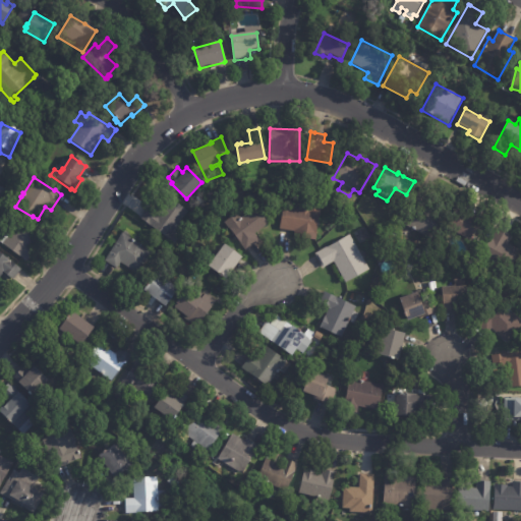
[(271,196),(265,200),(262,195),(267,191),(271,196)]
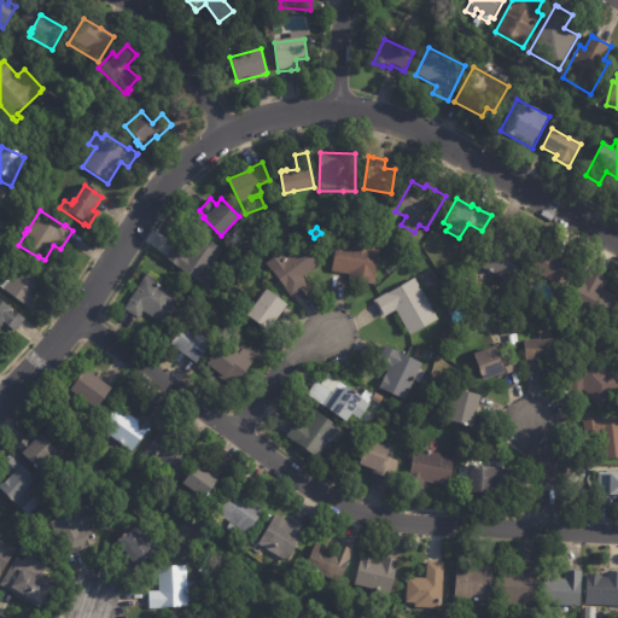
[(210,267),(205,274),(214,279),(208,287),(165,257),(167,256),(155,248),(162,237),(174,245),(186,254),(200,233),(222,250),(210,267)]
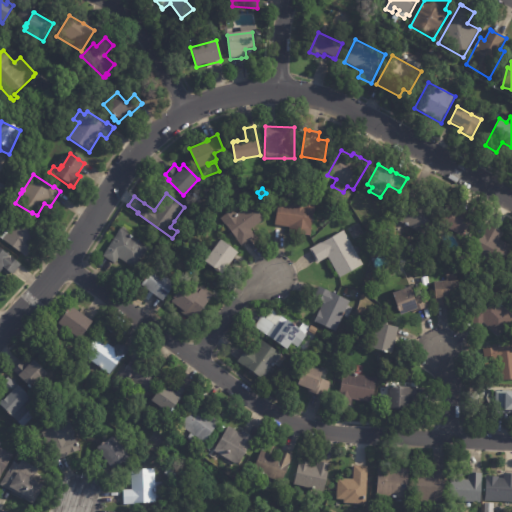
[(408,199),(436,213),(426,234),(395,219),(405,197),(408,199)]
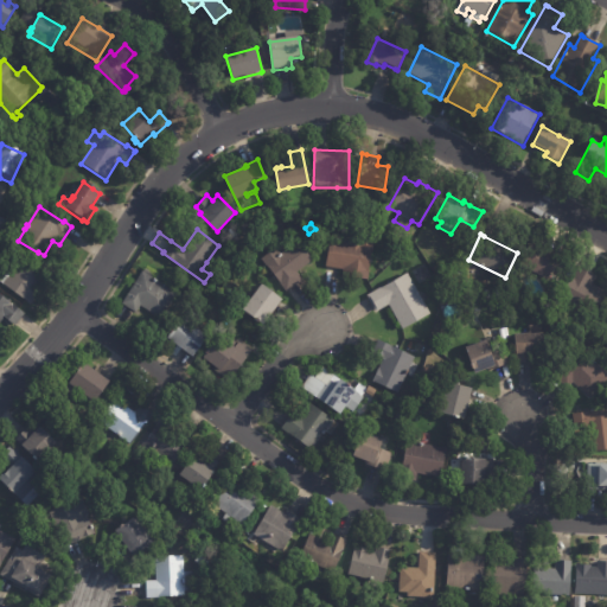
[(298,283),(287,291),(262,257),(276,247),(281,254),(285,250),(283,250),(298,240),(312,260),(298,272),(304,279),(298,283)]
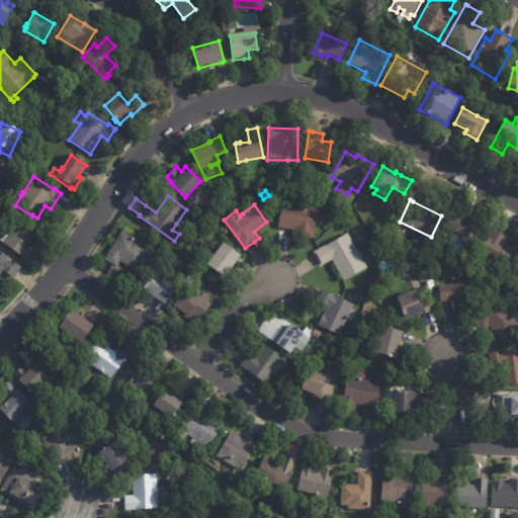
[(287,229),(278,227),(281,204),(307,208),(308,204),(319,206),(314,237),(299,235),(300,231),(287,229)]
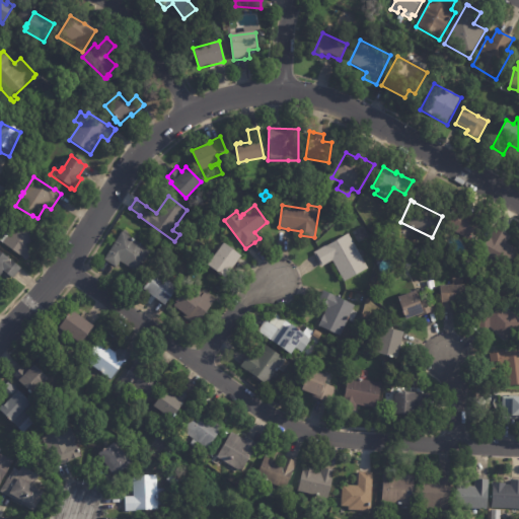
[(467,212),(478,218),(468,238),(443,225),(454,205),(467,212)]
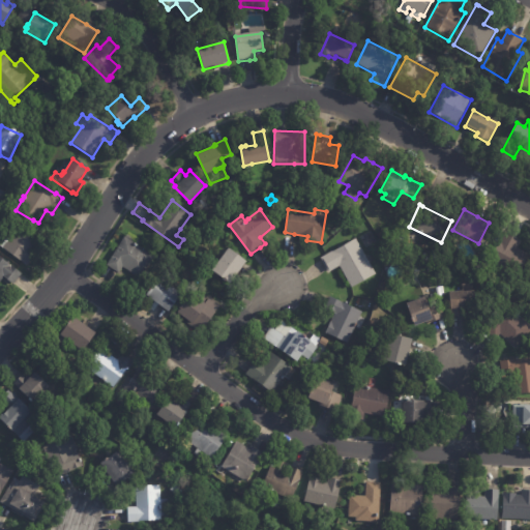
[(31,246),(27,253),(34,257),(27,267),(0,246),(0,236),(13,218),(38,237),(31,246)]
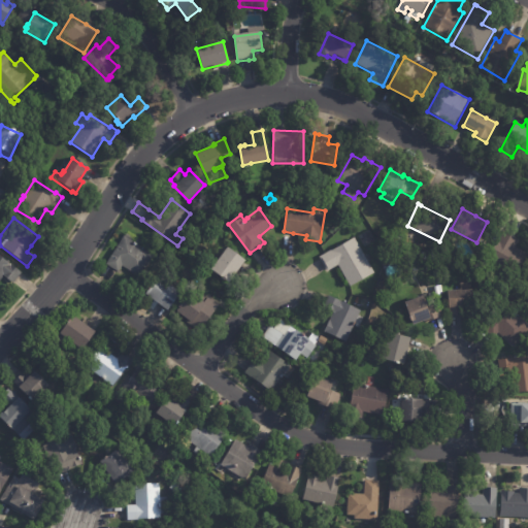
[(502,231),(520,239),(516,246),(527,253),(527,256),(519,275),(487,259),(502,231)]
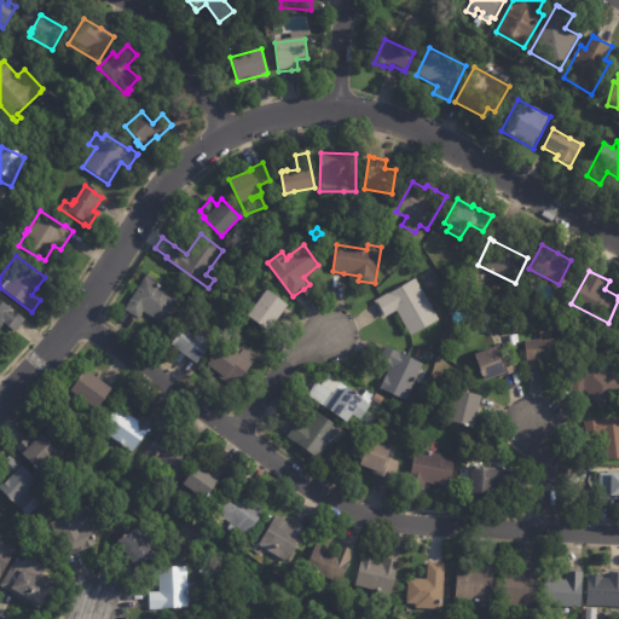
[(146,277),(178,298),(162,323),(143,311),(138,318),(123,310),(145,276),(146,277)]
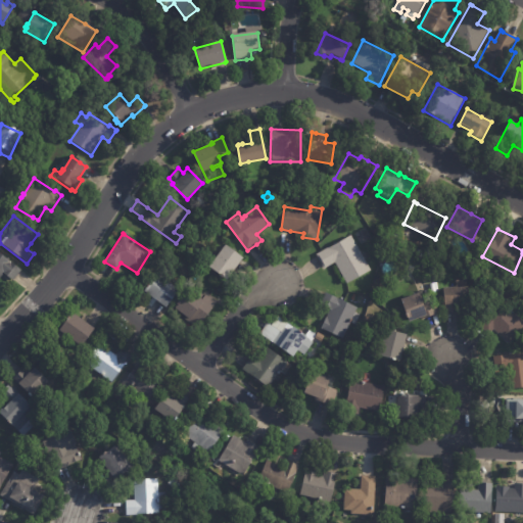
[(361,252),(370,270),(346,283),(335,262),(324,268),(316,254),(350,235),(361,252)]
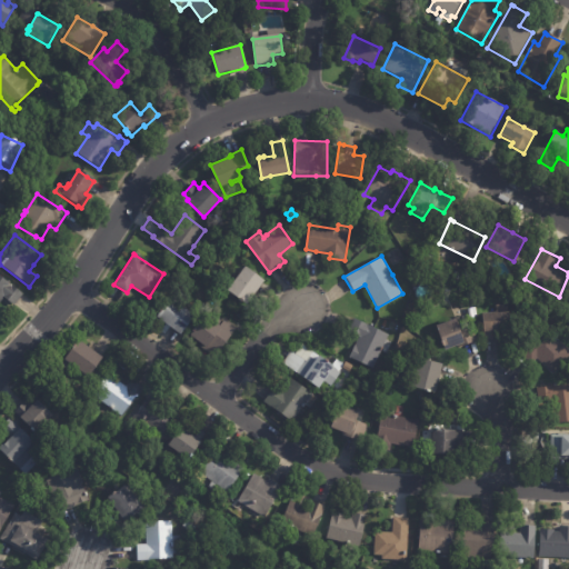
[(262,282),(247,303),(228,289),(246,265),(265,279),(262,282)]
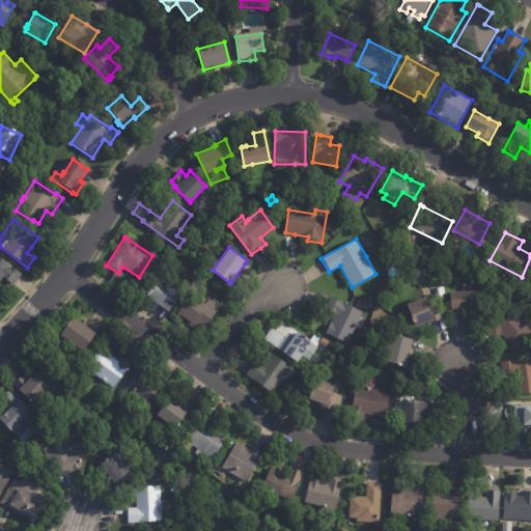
[(21,276),(12,286),(10,284),(9,285),(2,280),(0,282),(0,259),(21,276)]
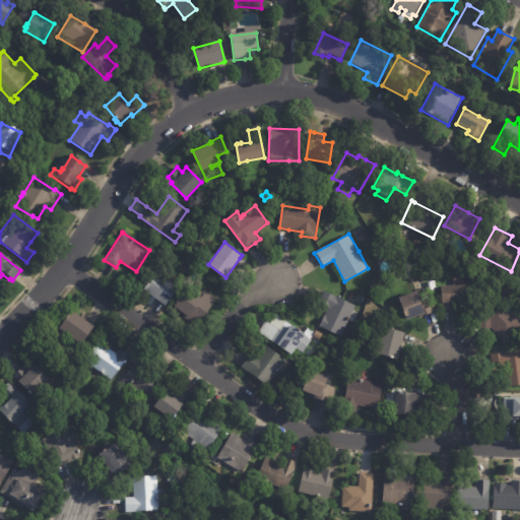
[(184,282),(179,289),(177,287),(165,305),(143,289),(155,271),(174,284),(178,278),(184,282)]
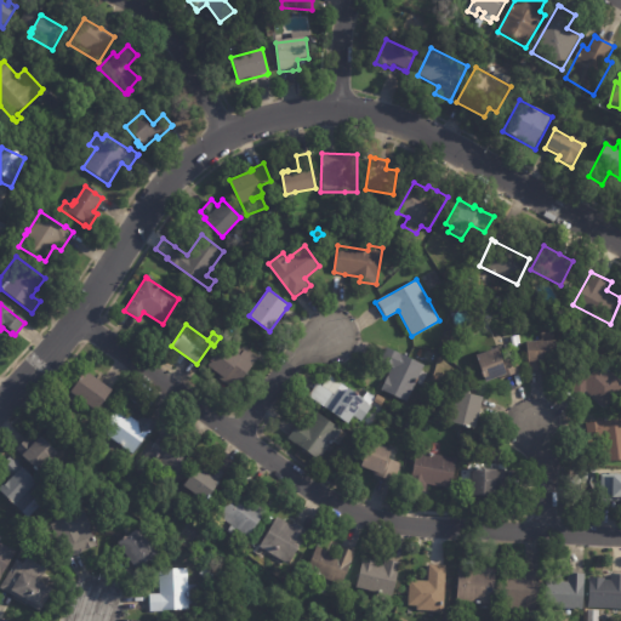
[(550,369),(530,371),(528,341),(557,340),(558,362),(551,362),(552,369),(550,369)]
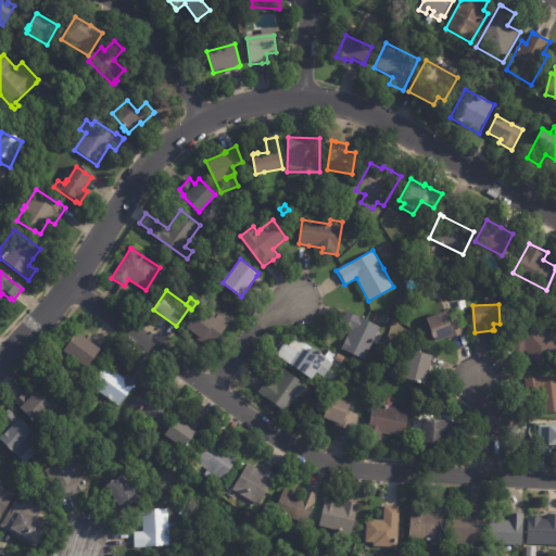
[(216,316),(219,312),(230,319),(210,348),(196,337),(197,335),(186,327),(200,307),(214,317),(216,316)]
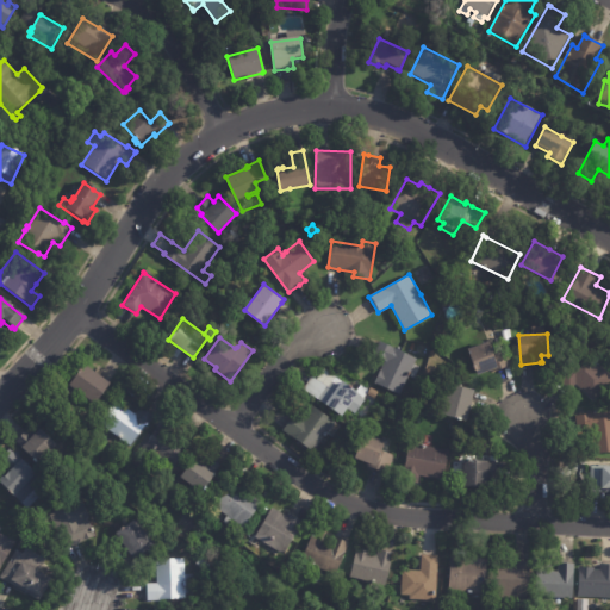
[(416,359),(400,393),(375,381),(385,360),(373,354),(379,341),(416,359)]
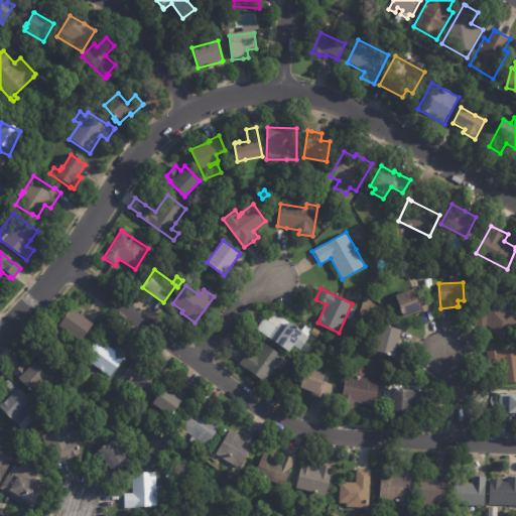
[(413,289),(416,296),(425,292),(431,308),(414,314),(413,312),(403,316),(395,295),(413,289)]
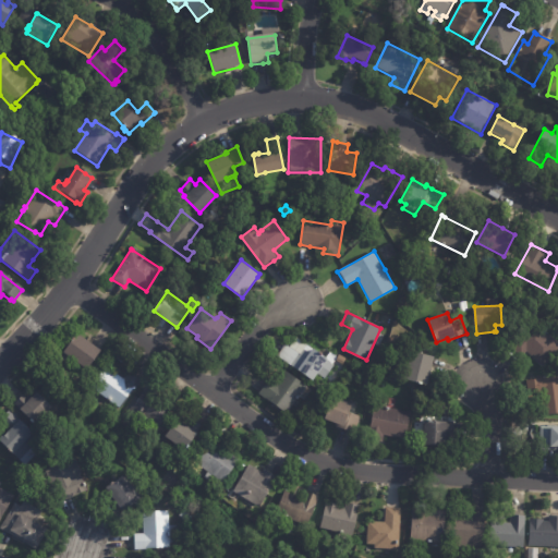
[(557,342),(557,351),(543,366),(528,351),(521,358),(510,346),(534,322),(538,326),(544,322),(549,327),(546,331),(557,342)]
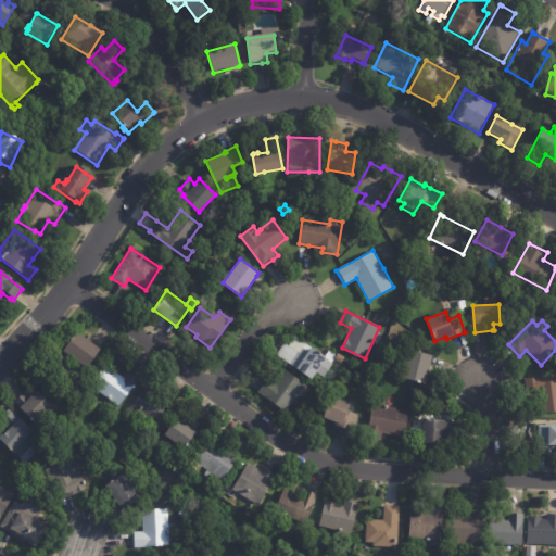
[(86,339),(100,349),(86,367),(62,350),(76,331),(86,339)]
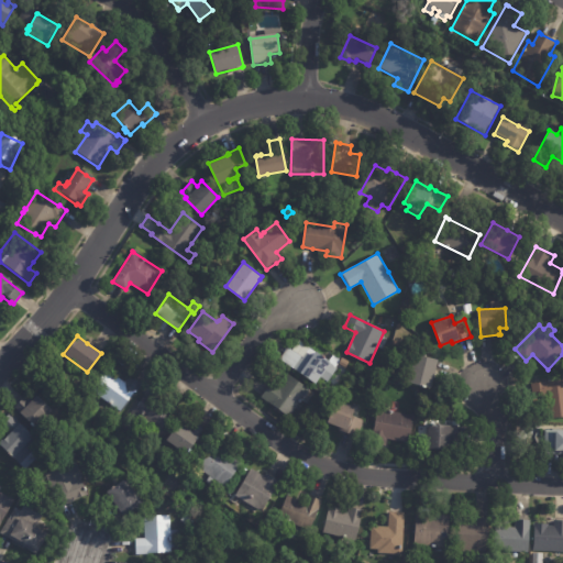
[(312,350),(315,352),(316,351),(330,361),(329,362),(334,365),(333,366),(337,368),(328,382),(320,376),(316,383),(293,367),(291,371),(278,361),(288,346),(293,350),(298,340),(312,350)]
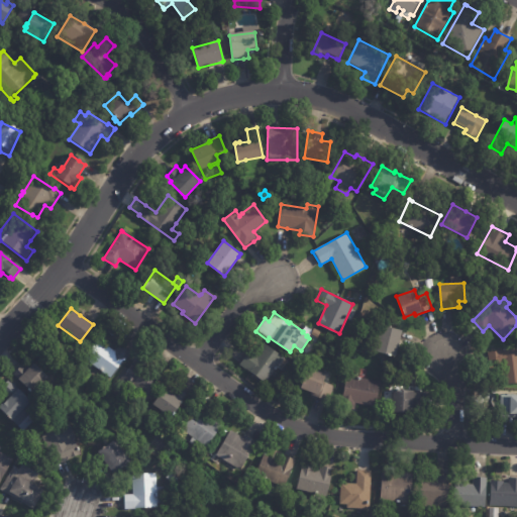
[(397,321),(393,325),(385,318),(389,314),(397,321)]
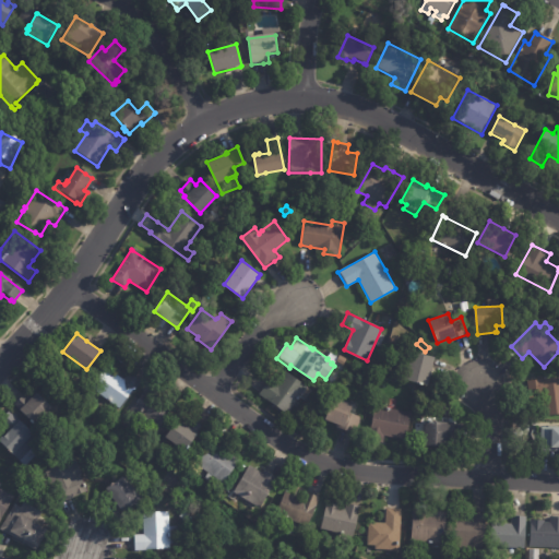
[(435,358),(428,385),(405,380),(412,353),(435,358)]
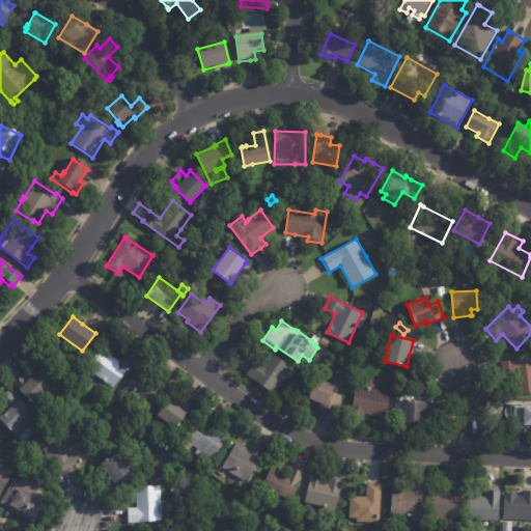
[(319,343),(323,337),(329,340),(326,346),(319,343)]
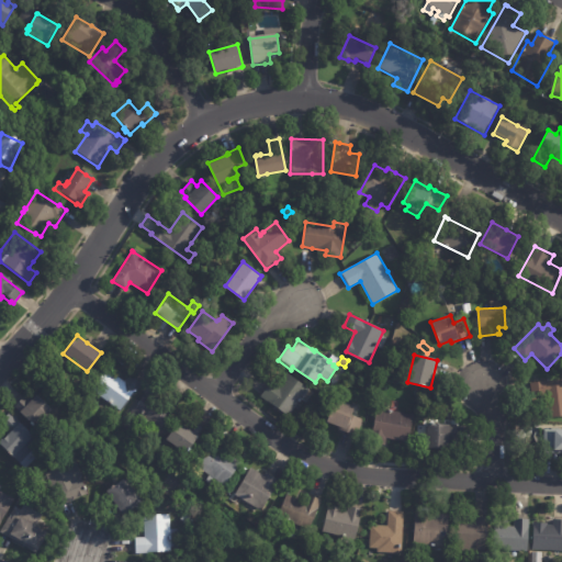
[(312,391),(313,392),(305,402),(301,400),(300,402),(299,402),(289,416),(260,395),(280,368),(312,391)]
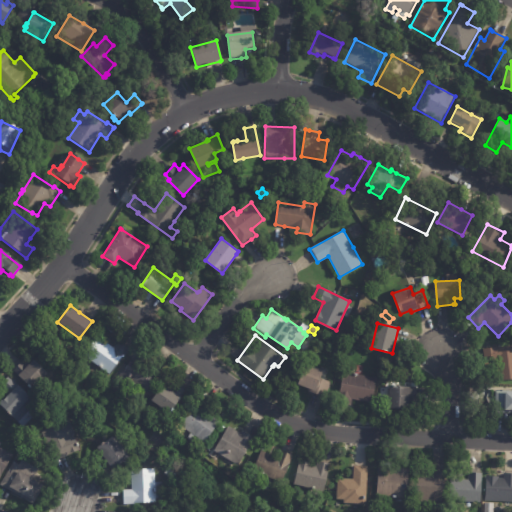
[(123,344),(129,348),(110,374),(83,354),(97,336),(113,347),(118,340),(123,344)]
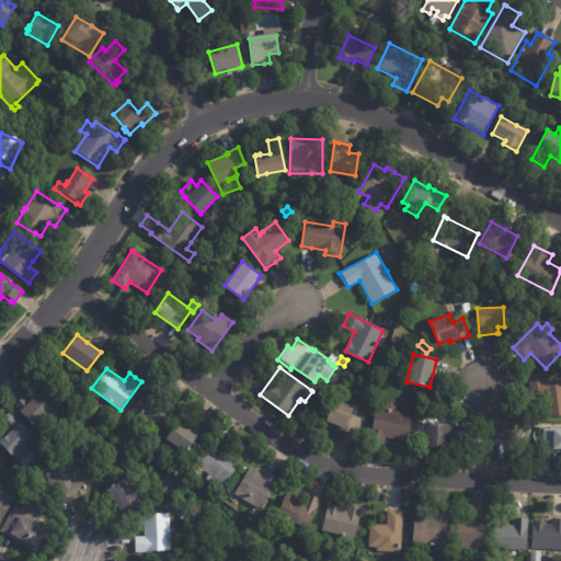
[(361,375),(357,384),(352,381),(355,373),(361,375)]
